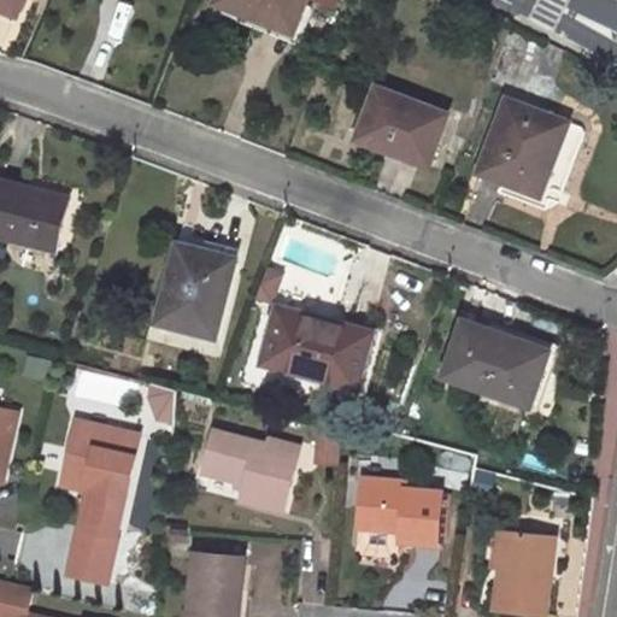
[(25,0),(0,0),(0,6),(19,16),(25,0)]
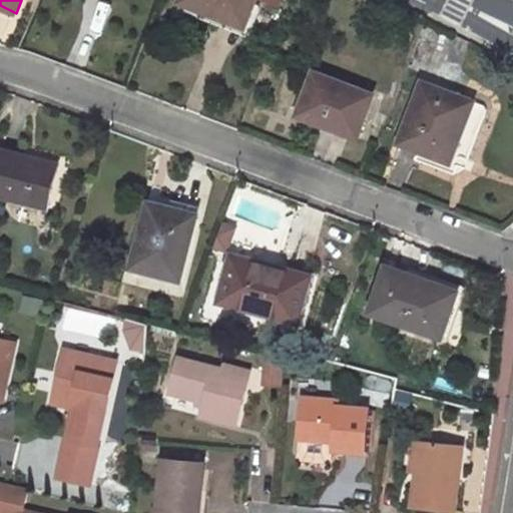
[(258,0),(181,0),(180,4),(202,12),(204,5),(249,22),(258,0)]
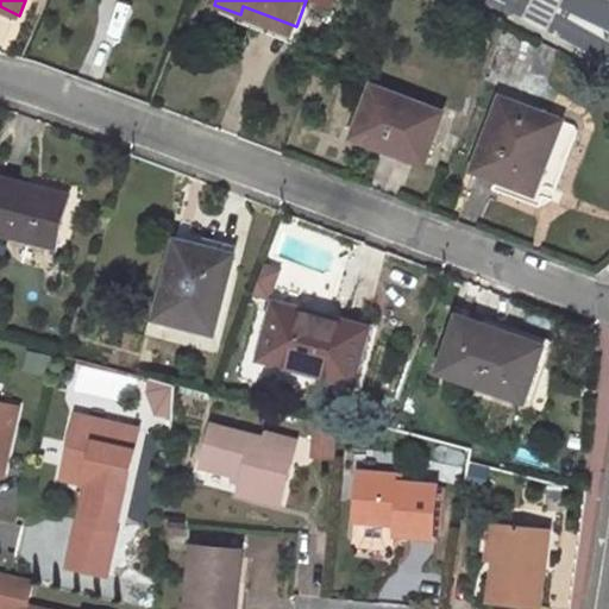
[(444,113),(375,87),(356,137),(385,149),(390,139),(428,155),(444,113)]
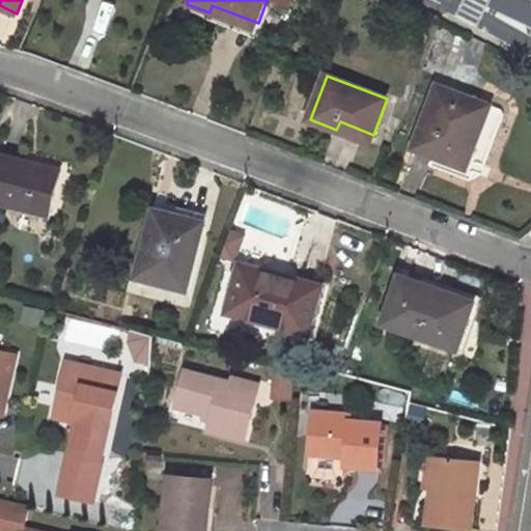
[(492,105),(438,84),(414,148),(436,156),(438,149),(471,162),(492,105)]
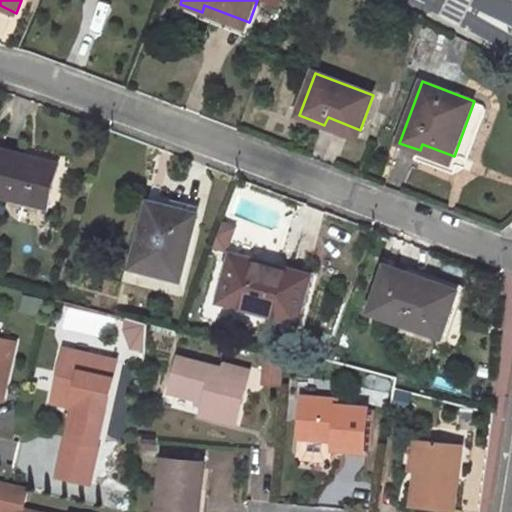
[(328,117),(324,125),(357,138),(360,130),(328,117)]
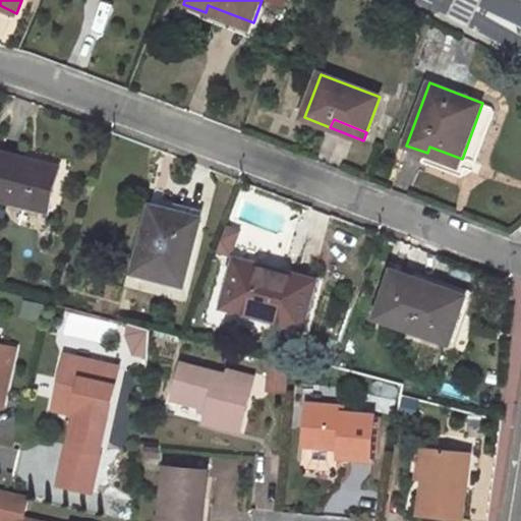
[(429,147),(427,153),(459,165),(462,159),(429,147)]
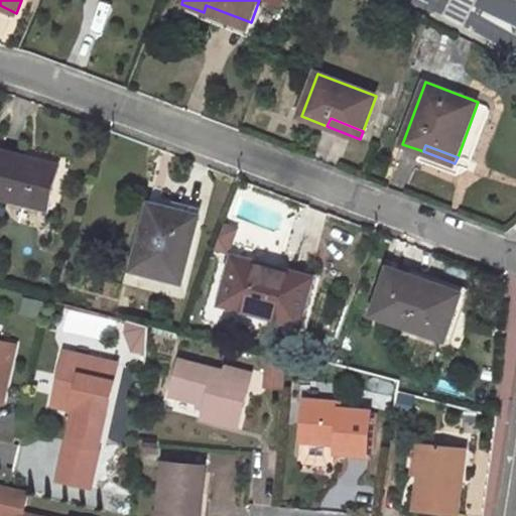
[(59,167),(0,152),(0,196),(49,209),(59,167)]
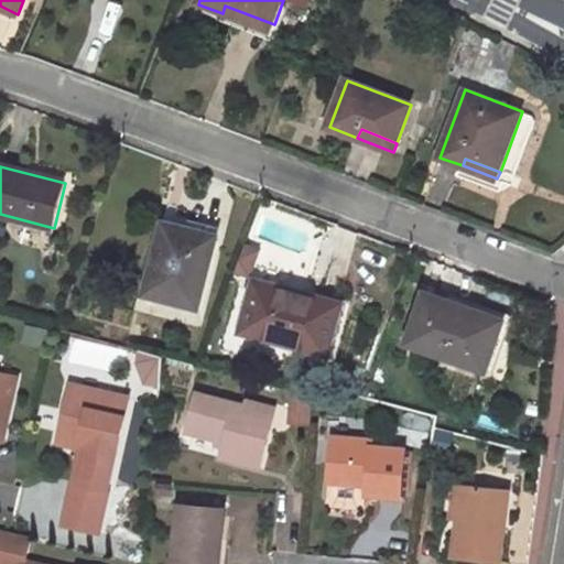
[(219,236),(164,221),(144,296),(199,311),(219,236)]
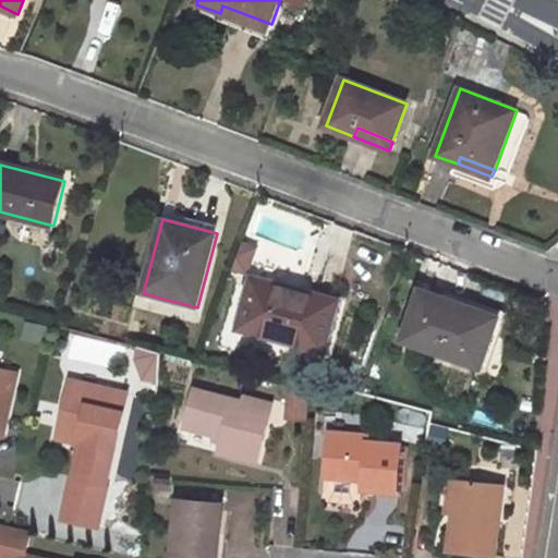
[(295,293),(253,282),(240,329),(324,353),(338,301),(296,290),(295,293)]
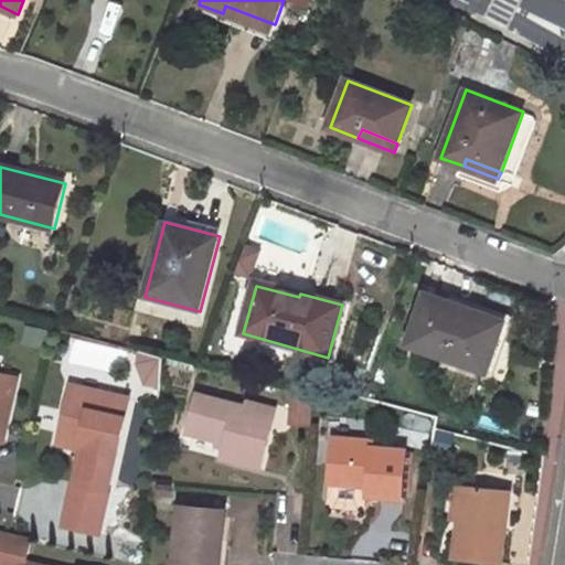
[(505,322),(428,295),(411,343),(487,371),(505,322)]
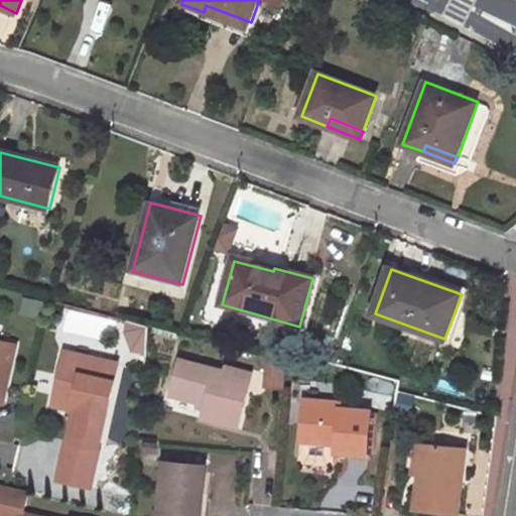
[(150,326),(130,320),(128,332),(149,337),(150,326)]
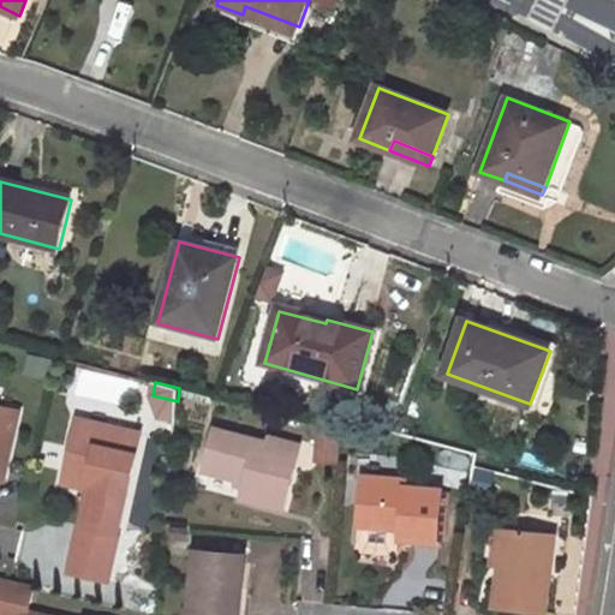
[(0,476),(4,478),(18,411),(0,406),(0,476)]
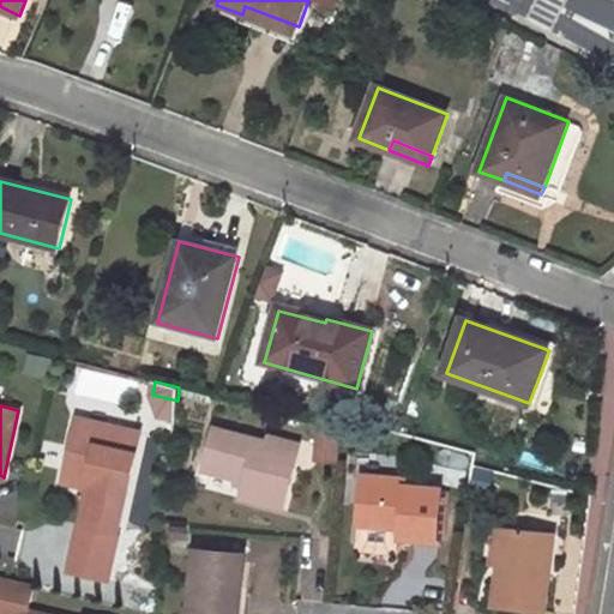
[(79,417),(67,471),(101,479),(91,527),(119,533),(142,432),(79,417)]
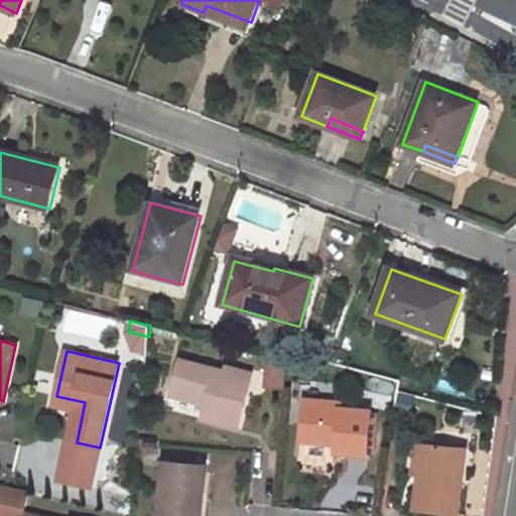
[(288,362),(270,357),(267,384),(285,386),(288,362)]
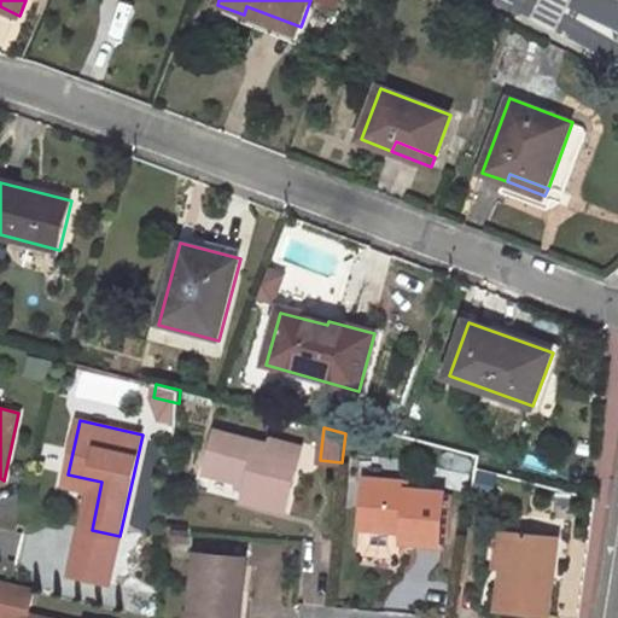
[(270,444),(217,431),(205,473),(248,484),(243,502),(286,513),(303,448),(272,439),(270,444)]
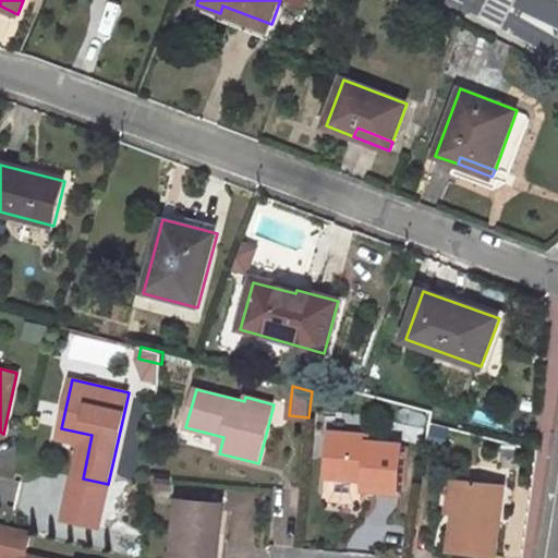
[(83,441),(70,497),(104,506),(108,484),(83,478),(92,435),(61,428),(59,436),(83,441)]
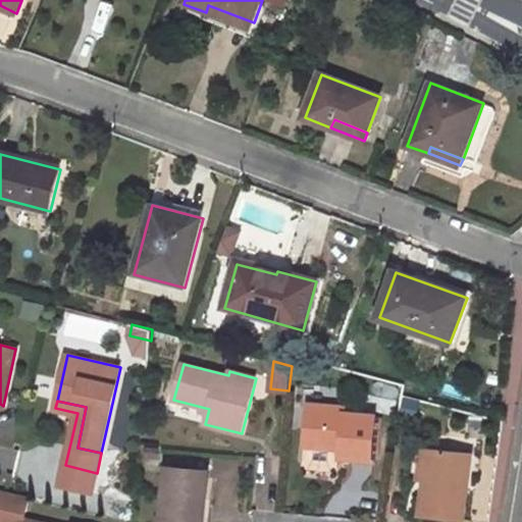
[(345,408),(308,405),(305,440),(304,461),(338,464),(340,455),(371,457),(375,416),(344,413),(345,408)]
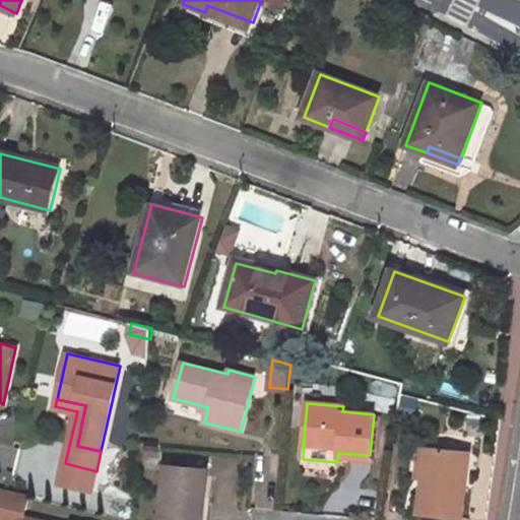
[(424,478),(427,448),(420,447),(417,477),(424,478)]
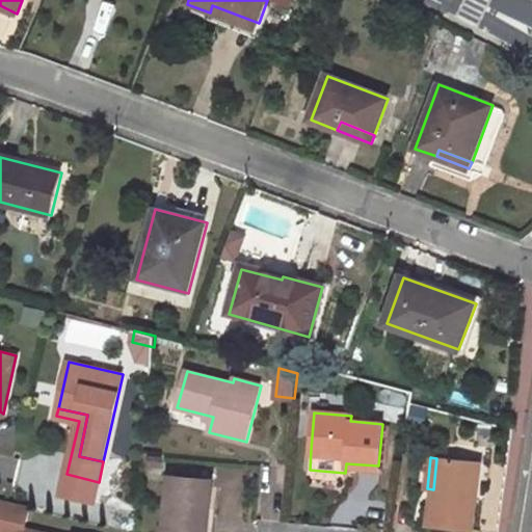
[(480,462),(436,458),(433,489),(429,525),(473,530),(480,462)]
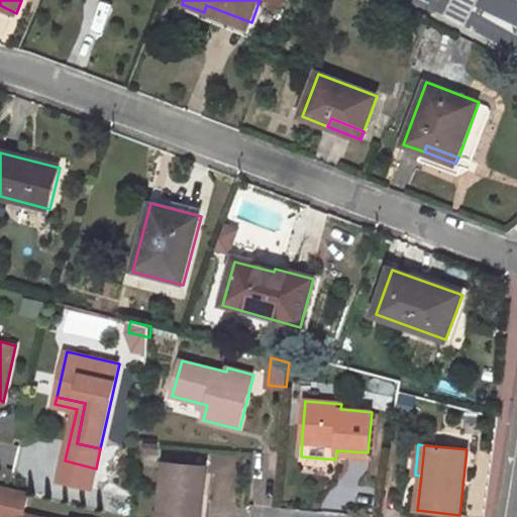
[(96,469),(65,460),(61,481),(91,487),(96,469)]
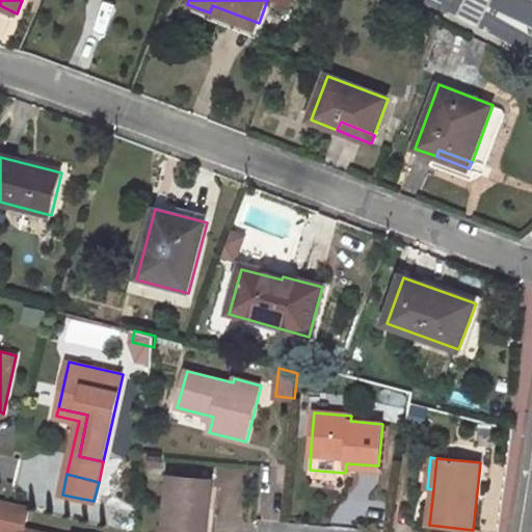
[(207,531),(212,480),(170,476),(165,531),(207,531)]
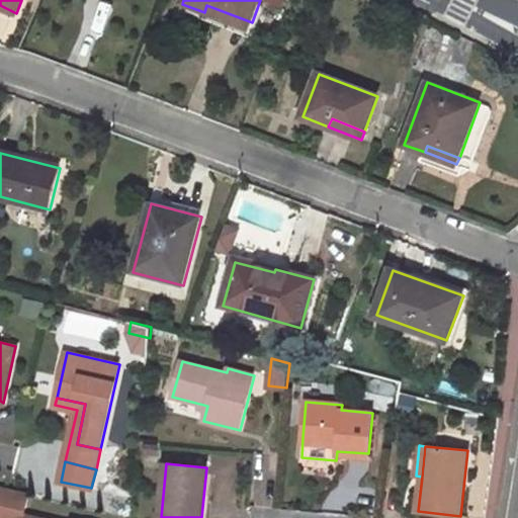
[(27,495),(0,489),(0,517),(21,517),(22,516),(27,495)]
